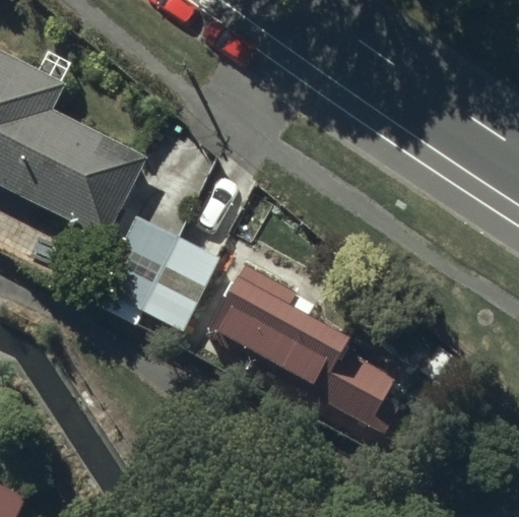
[(65,84),(0,51),(0,185),(105,239),(147,155),(54,108),(65,84)]
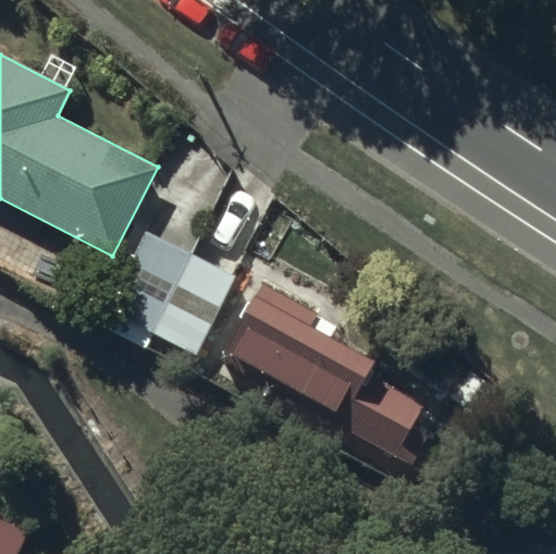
[(188,253),(150,234),(111,311),(148,331),(188,253)]
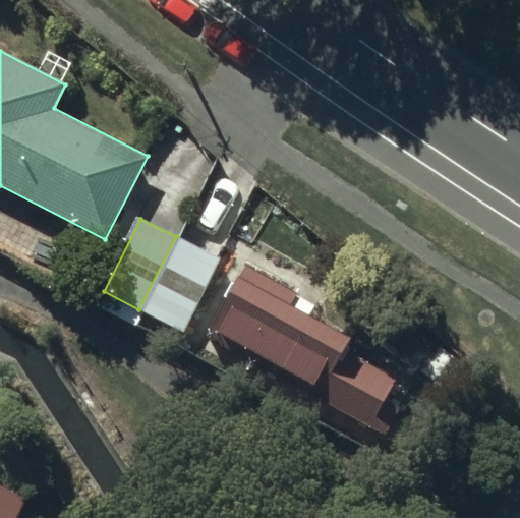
[(220,260),(181,240),(146,311),(184,331),(220,260)]
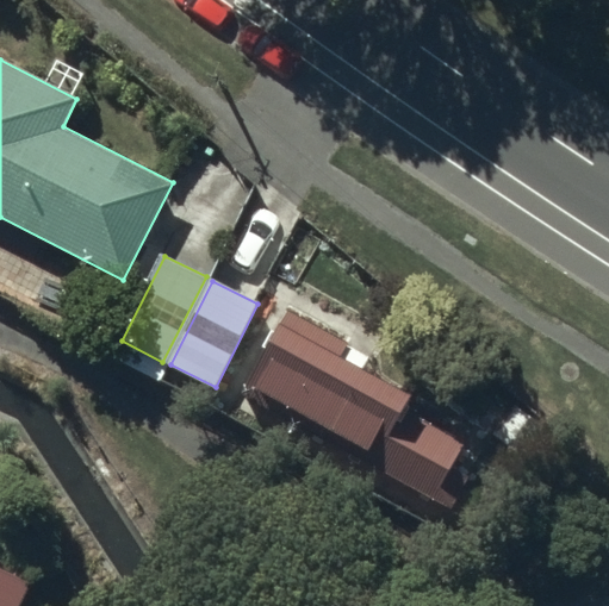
[(353,343),(289,310),(248,387),(368,451),(361,463),(447,508),(463,479),(447,470),(460,448),(399,417),(412,391),(346,356),(353,343)]
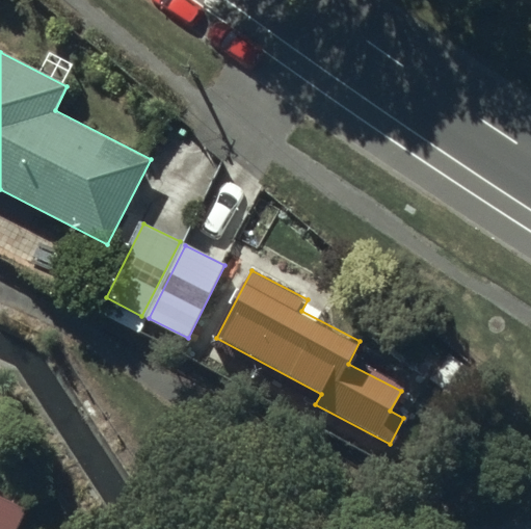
[(466,373),(449,358),(431,377),(448,393),(466,373)]
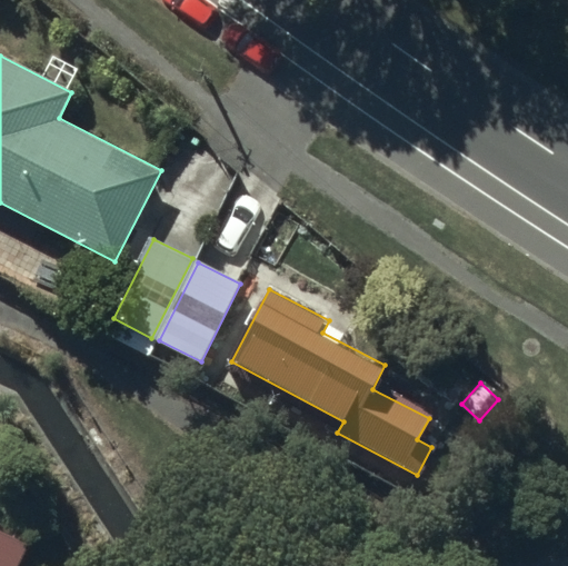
[(37,565),(39,562),(0,543),(0,565),(37,565)]
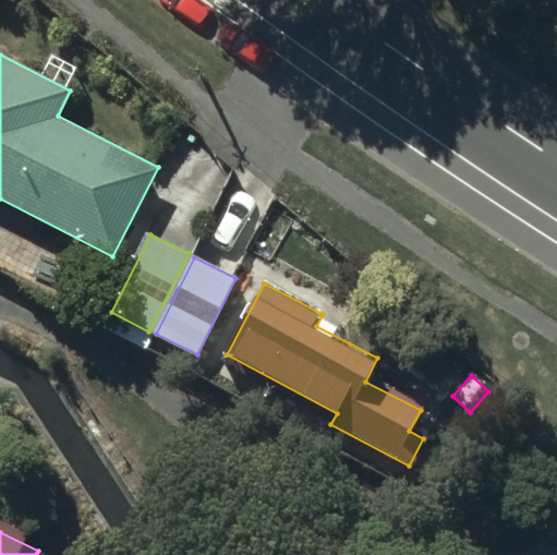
All buildings are outlined.
